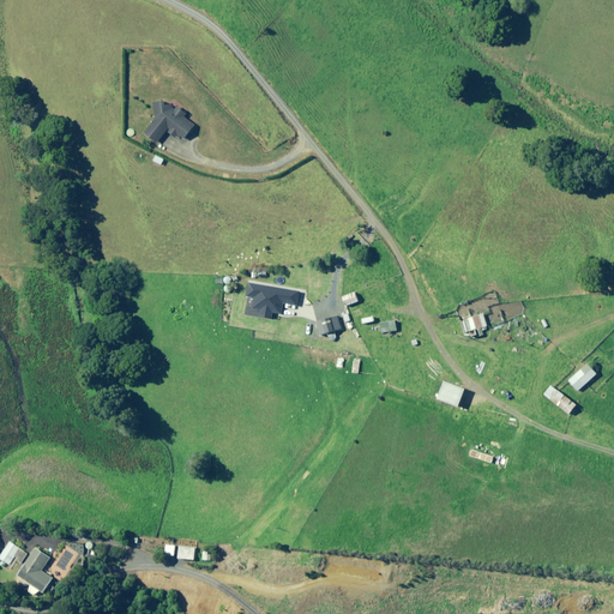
[(164,107),(164,101),(154,103),(157,120),(146,133),(158,143),(168,131),(176,138),(179,136),(184,139),(194,126),(184,118),(186,114),(179,107),(176,110),(170,106),(164,107)]
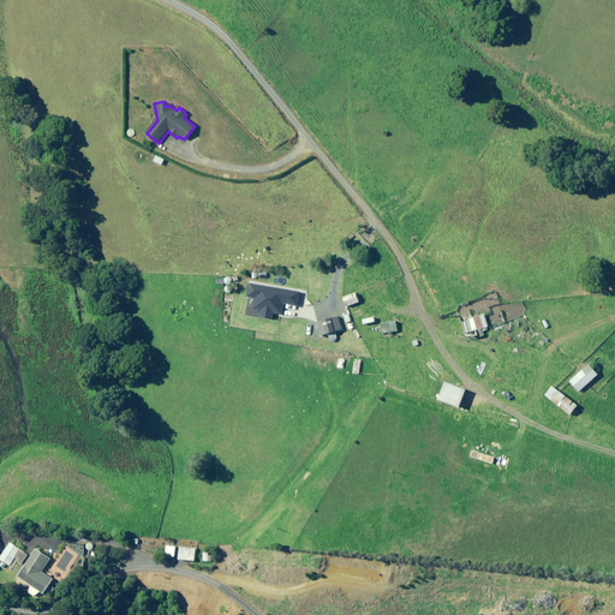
[(300,292),(251,284),(248,298),(256,299),(255,311),(261,312),(261,316),(273,318),(274,312),(282,315),(284,304),(298,306),(300,292)]
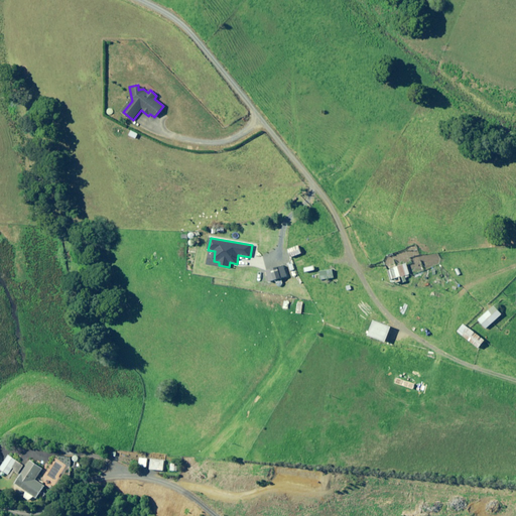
[(301,254),(298,246),(288,250),(291,257),(301,254)]
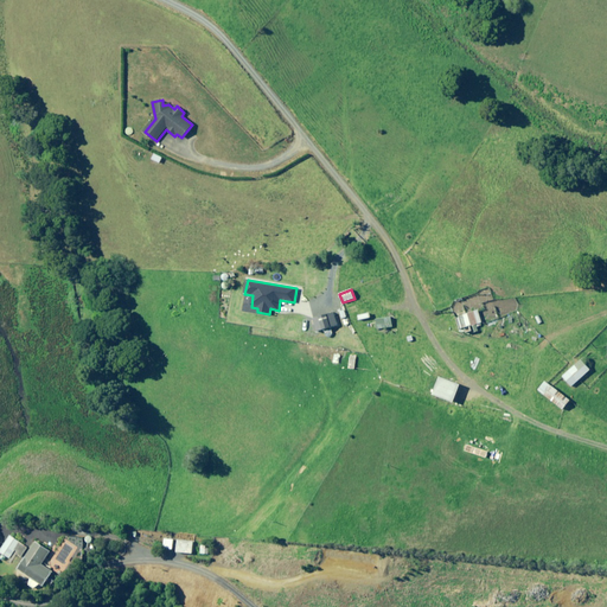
[(484,324),(478,311),(455,318),(460,330),(465,327),(467,333),(478,330),(478,326),(484,324)]
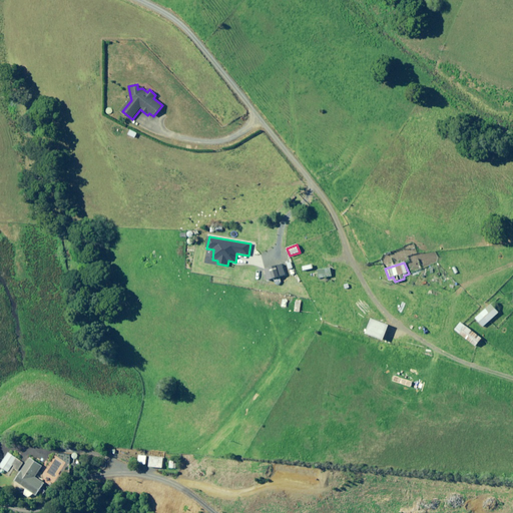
[(285,276),(282,265),(265,270),(268,281),(285,276)]
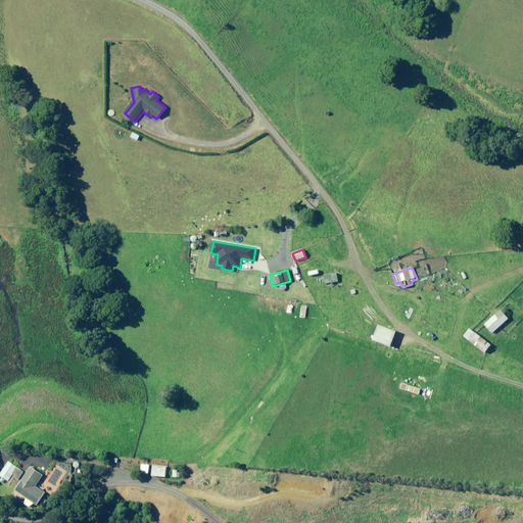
[(339,281),(337,273),(324,276),(326,284),(339,281)]
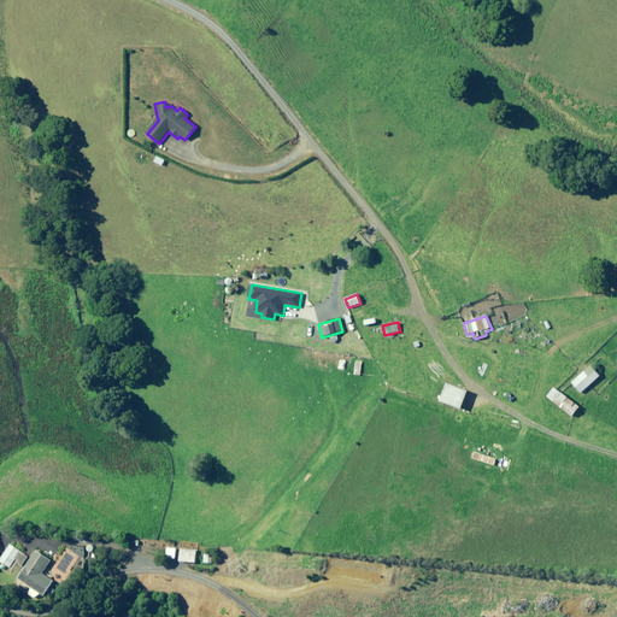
[(600,376),(592,365),(573,383),(581,393),(600,376)]
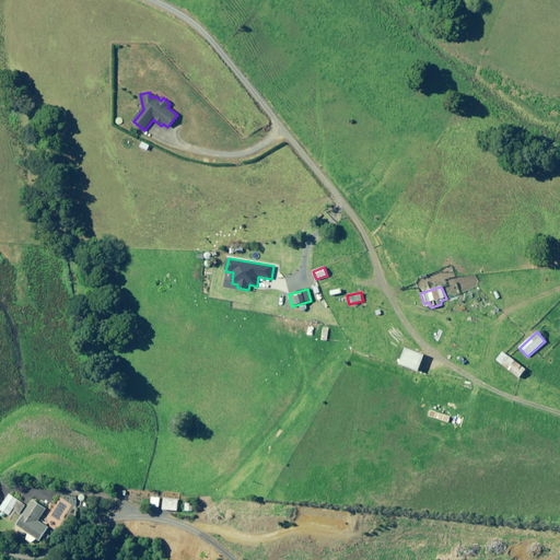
[(426,356),(407,348),(400,364),(419,371),(426,356)]
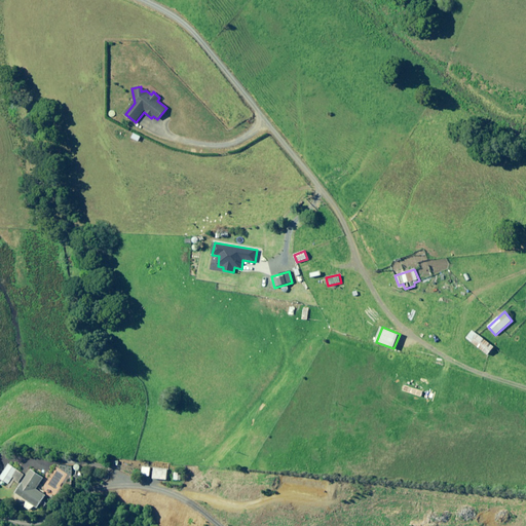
[(494,347),(473,330),(466,338),(488,354),(494,347)]
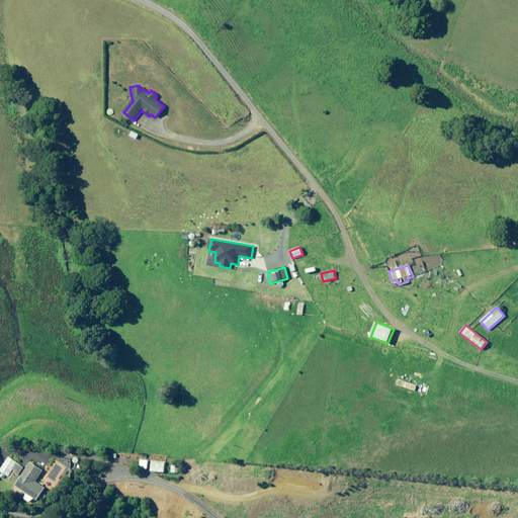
[(18,462),(10,457),(0,471),(8,477),(18,462)]
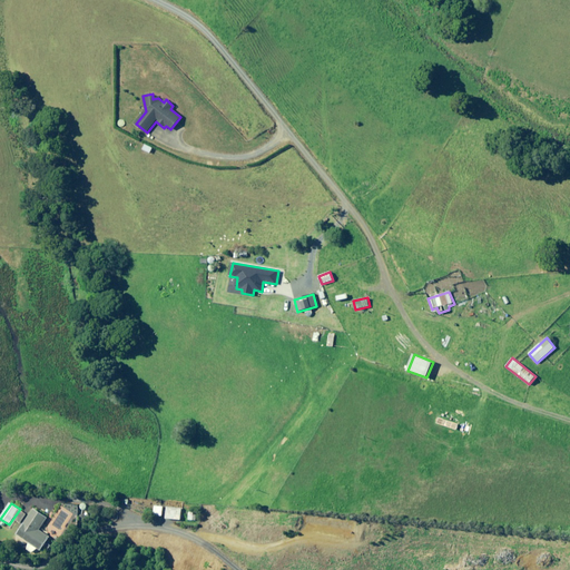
[(48,518),(35,509),(18,534),(30,543),(27,549),(33,553),(37,548),(41,551),(50,537),(40,530),(48,518)]
